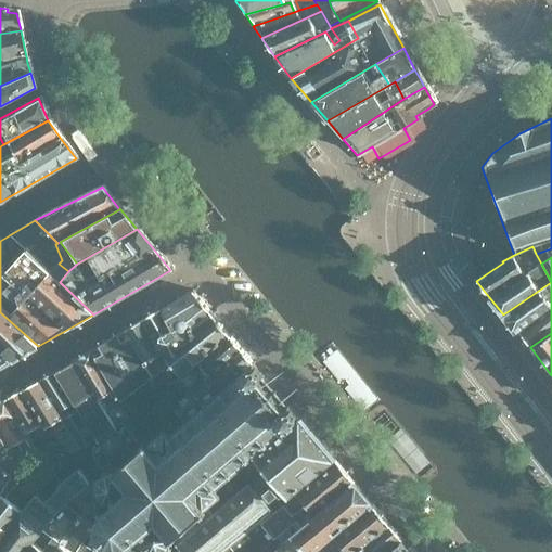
[(551,333),(551,282),(503,315),(530,347),(551,333)]
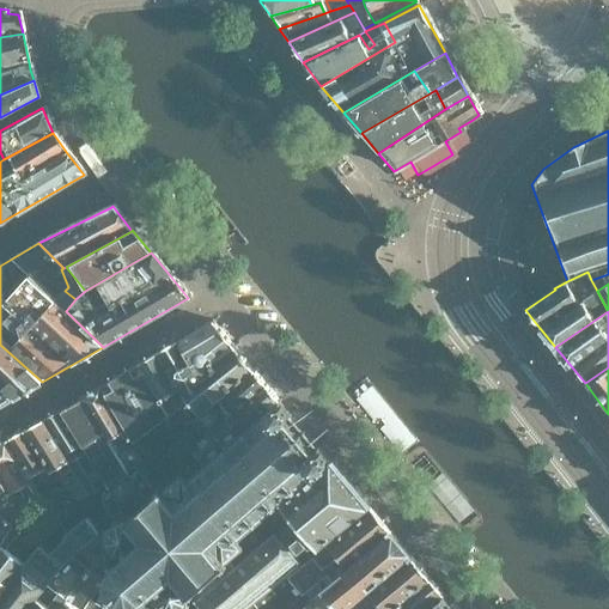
[(190,425),(251,373),(209,323),(182,340),(135,366),(159,403),(168,416),(178,409),(178,402),(182,400),(194,413),(187,419),(190,425)]
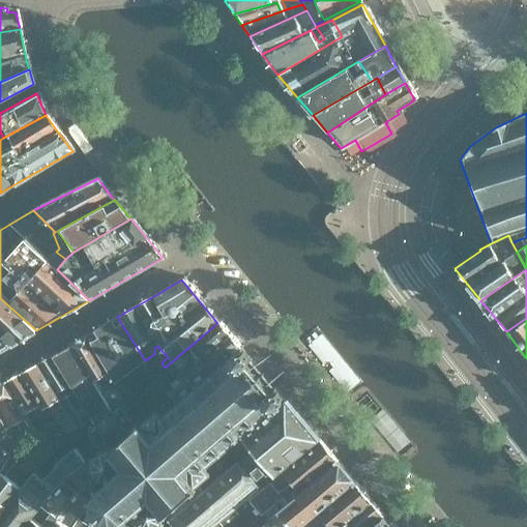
[(36,330),(0,298),(0,335),(10,346),(36,330)]
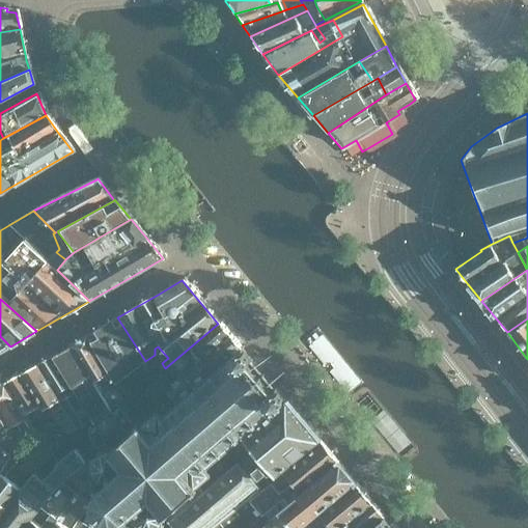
[(145,361),(138,350),(117,317),(86,336),(122,397),(140,385),(132,371),(145,361)]
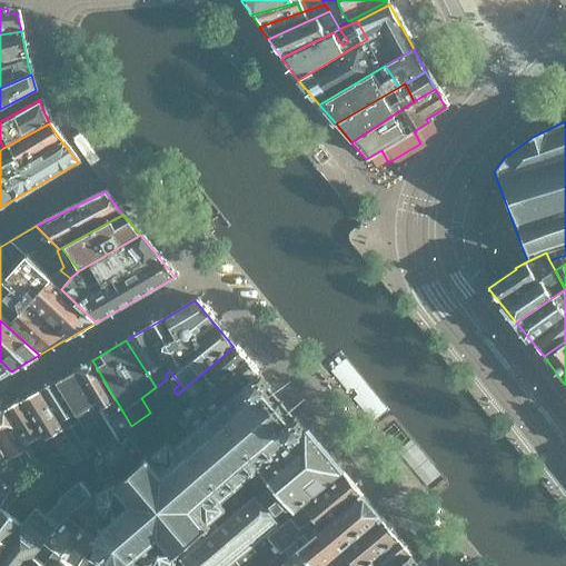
[(189,408),(245,359),(234,347),(177,395),(189,408)]
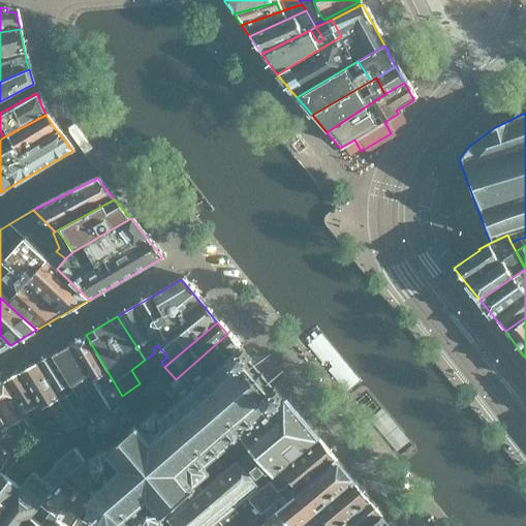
[(204,370),(208,374),(239,347),(227,334),(176,379),(155,397),(158,401),(160,403),(166,398),(173,405),(195,384),(191,380),(204,370)]
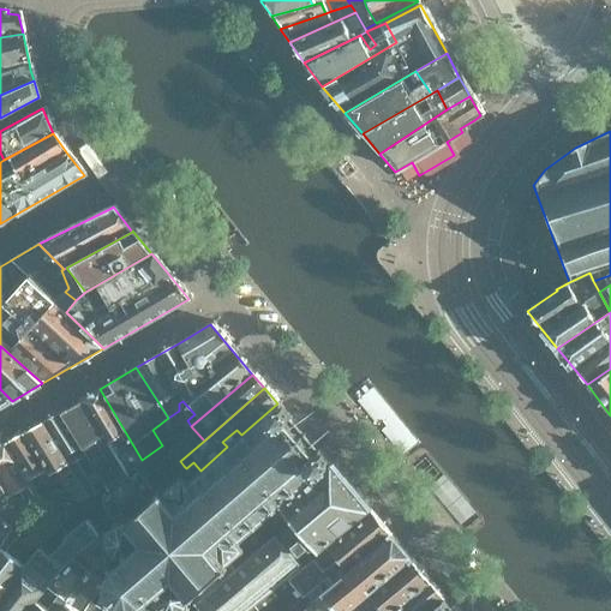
[(0,407),(12,401),(0,389),(0,407)]
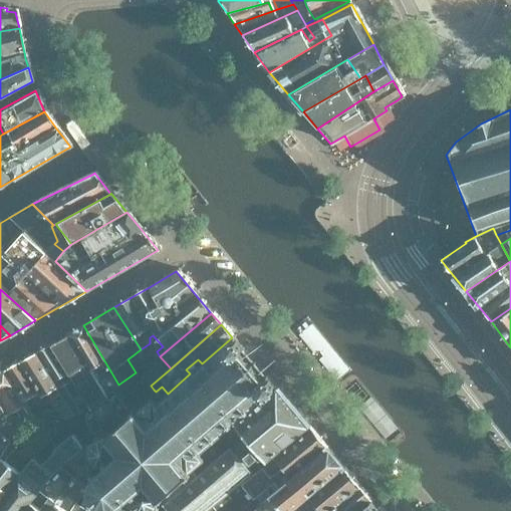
[(118,385),(83,325),(66,334),(103,397),(109,392),(118,385)]
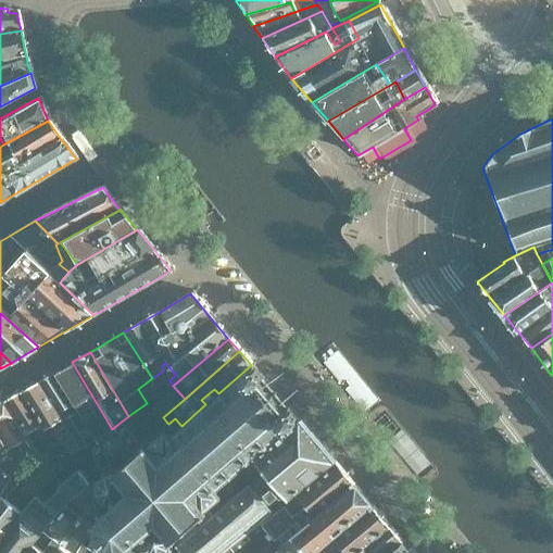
[(112,429),(72,362),(53,373),(73,405),(77,413),(96,444),(98,448),(125,431),(118,424),(112,429)]
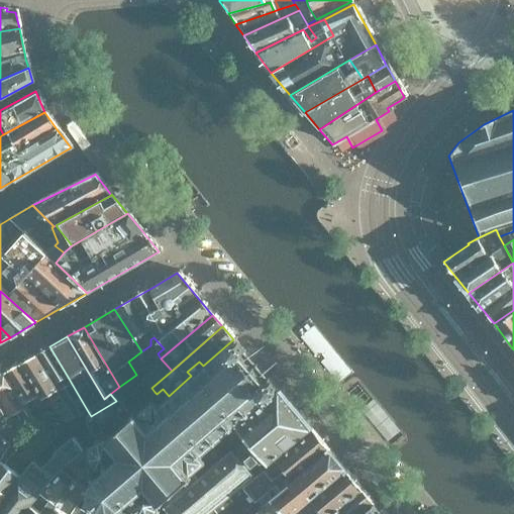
[(220,439),(234,428),(276,393),(277,392),(276,390),(275,390),(268,381),(266,379),(265,380),(254,368),(254,366),(253,366),(252,366),(242,353),(244,352),(242,350),(234,341),(233,339),(163,401),(157,394),(155,392),(101,437),(97,440),(96,440),(95,443),(88,448),(84,447),(83,450),(86,450),(87,458),(85,460),(85,463),(89,461),(91,467),(92,470),(92,473),(91,474),(90,478),(92,480),(87,489),(84,489),(84,491),(87,492),(88,500),(86,501),(86,502),(85,503),(86,504),(89,503),(95,510),(93,513),(96,513),(97,512),(101,513),(111,513),(118,510),(120,512),(122,511),(124,510),(125,511),(128,510),(131,513),(152,513),(156,511),(158,513),(164,507),(169,513),(206,513),(210,510),(239,485),(250,476),(228,448),(220,439)]
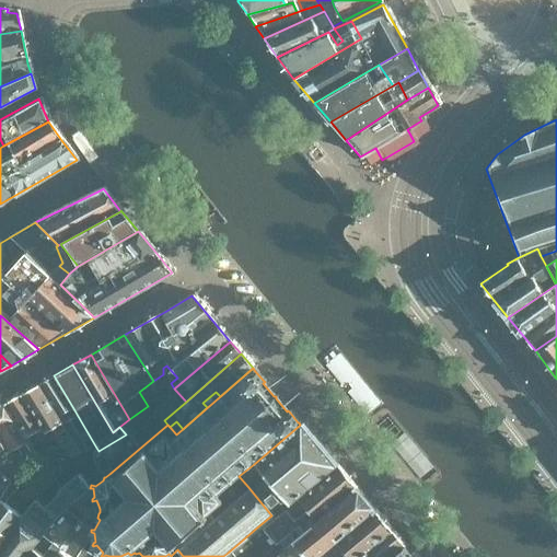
[(96,448),(78,416),(68,421),(64,414),(73,408),(54,375),(36,386),(70,440),(81,459),(96,448)]
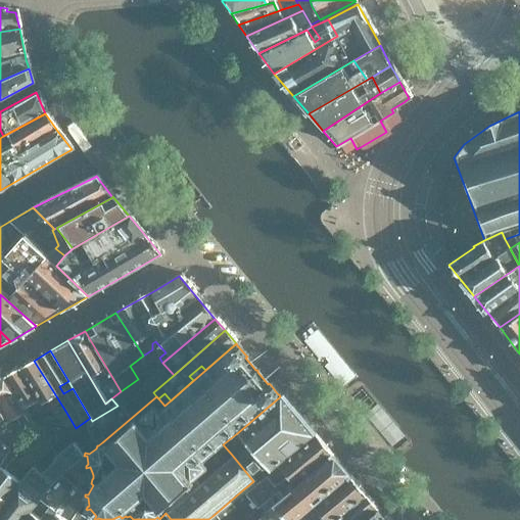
[(65,411),(34,361),(16,370),(40,405),(46,402),(55,417),(65,411)]
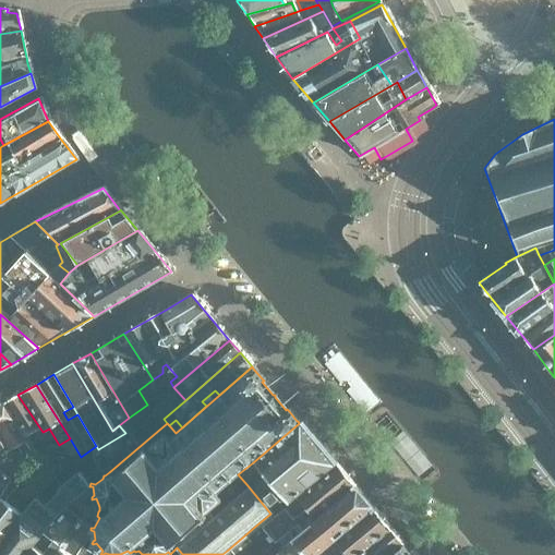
[(43,432),(17,395),(1,405),(23,436),(22,437),(27,445),(45,435),(43,432)]
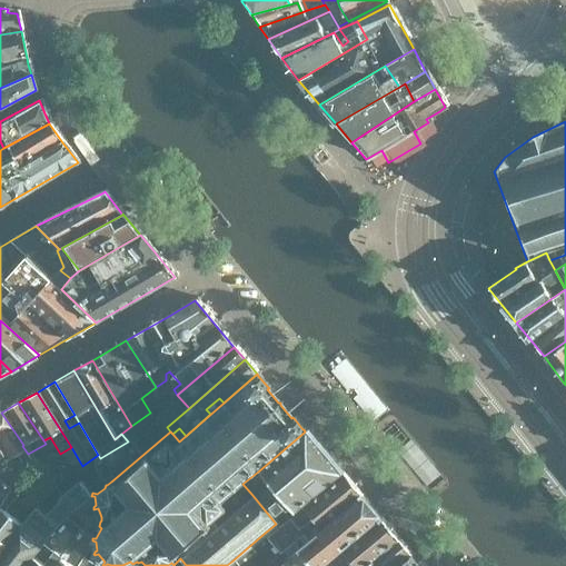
[(23,445),(1,413),(0,413),(0,453),(6,462),(17,455),(23,467),(32,460),(28,454),(22,446),(23,445)]
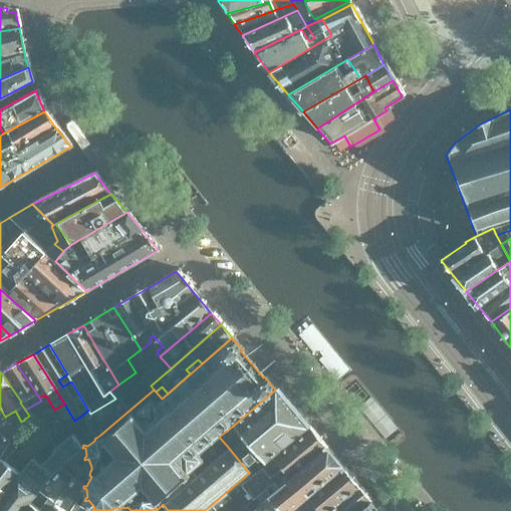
[(270,454),(305,425),(298,417),(285,401),(284,401),(275,390),(233,426),(240,435),(227,446),(243,465),(257,453),(263,460),(270,454)]
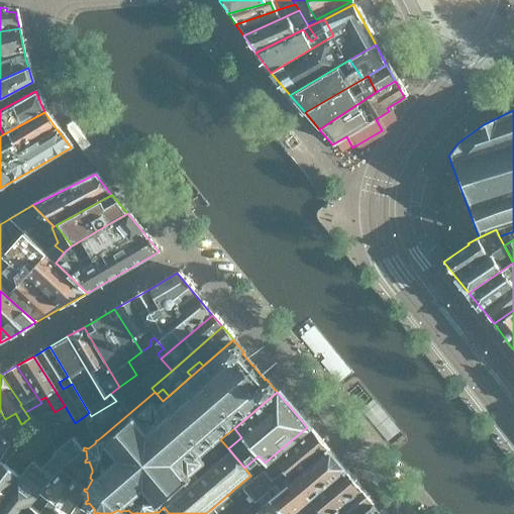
[(58,473),(64,466),(83,450),(84,447),(88,448),(95,443),(96,440),(97,440),(101,437),(127,415),(116,401),(91,416),(89,413),(88,414),(87,416),(86,417),(85,419),(85,420),(85,422),(85,424),(85,426),(85,427),(53,453),(55,455),(39,469),(30,461),(24,470),(0,500),(0,513),(22,513),(28,507),(38,494),(58,473)]
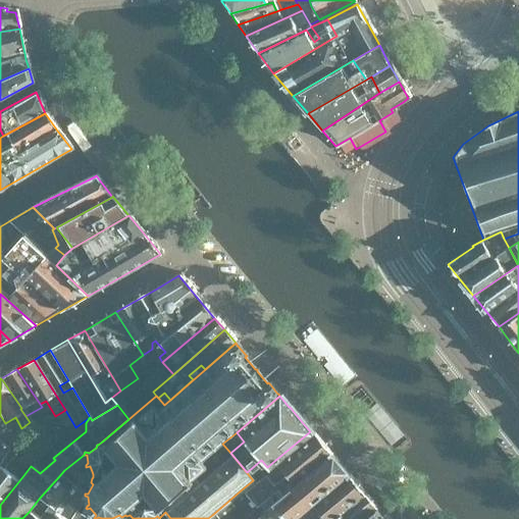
[(15,442),(47,415),(42,407),(26,416),(30,422),(21,428),(12,434),(15,442)]
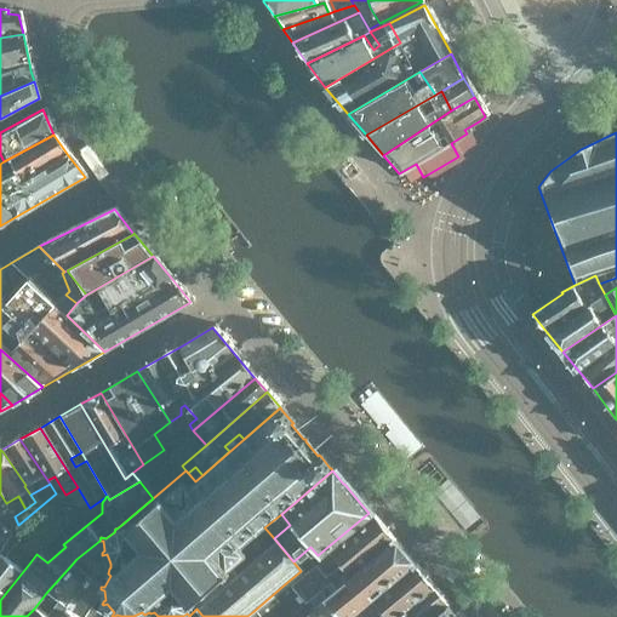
[(6,503),(0,493),(0,525),(10,533),(16,527),(18,525),(15,516),(6,503)]
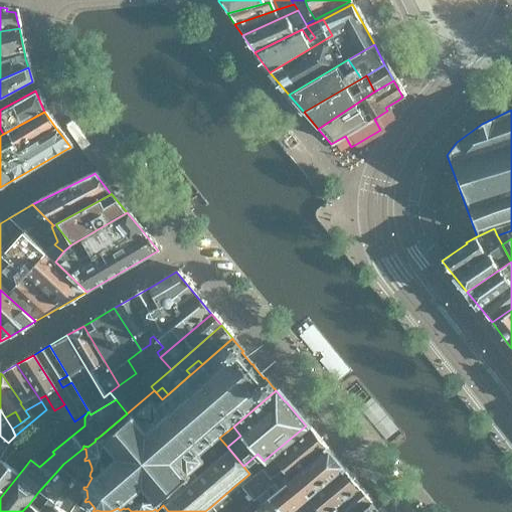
[(251,499),(321,444),(306,425),(271,455),(279,465),(267,476),(259,467),(249,474),(238,483),(251,499)]
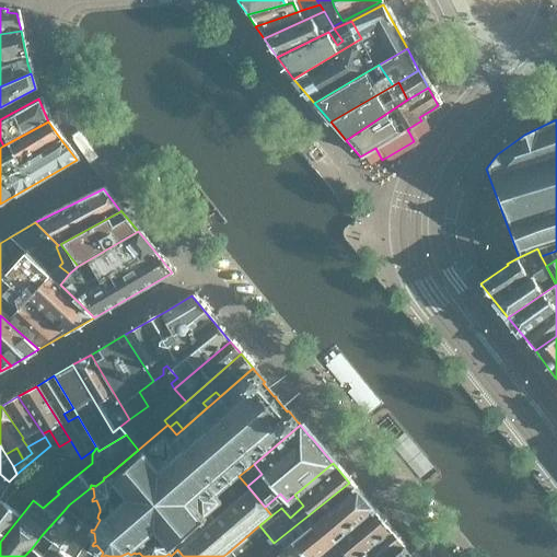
[(0,542),(26,509),(10,495),(16,488),(13,486),(19,479),(14,476),(9,482),(0,474),(0,542)]
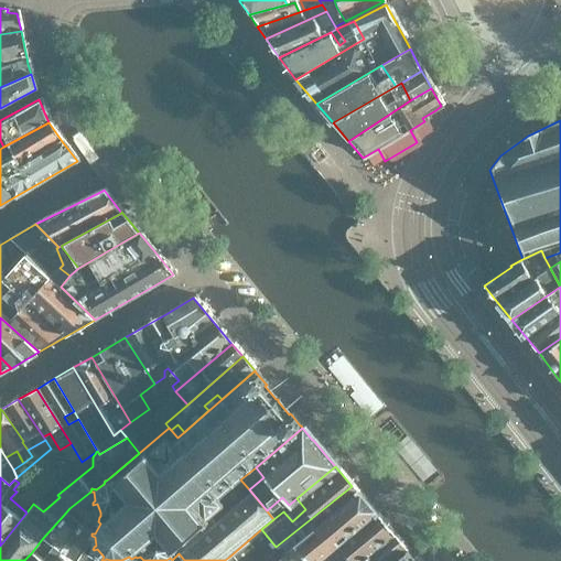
[(306,560),(294,546),(357,493),(357,492),(352,486),(276,547),(261,529),(229,557),(232,560),(306,560)]
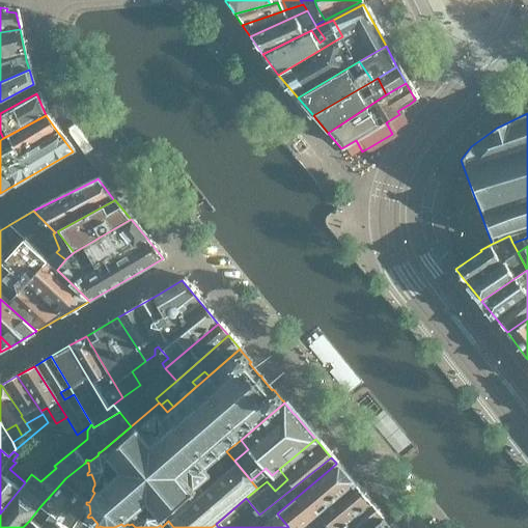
[(309,527),(357,489),(336,464),(277,513),(288,527),(309,527)]
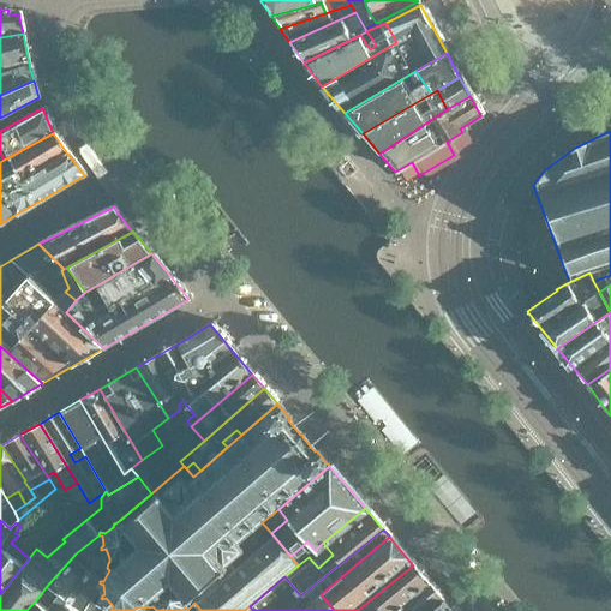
[(59,610),(84,576),(69,562),(46,587),(54,597),(45,610),(41,610),(34,603),(27,610),(59,610)]
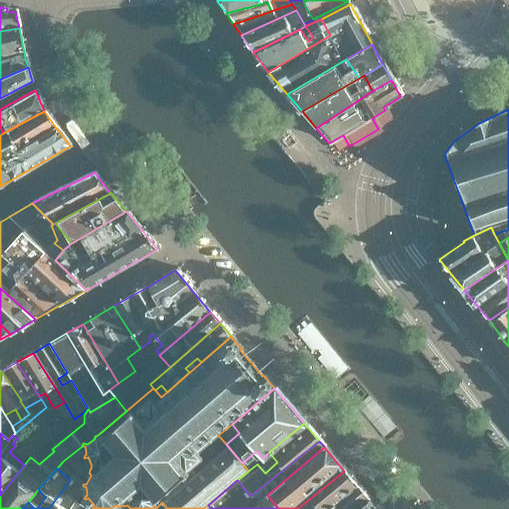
[(330,508),(356,486),(350,478),(344,471),(298,508),(314,508),(315,507),(316,508),(330,508)]
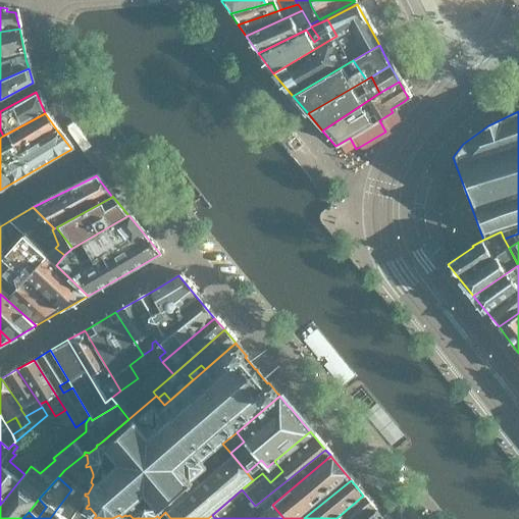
[(57,518),(66,505),(76,511),(85,497),(71,489),(50,518),(57,518)]
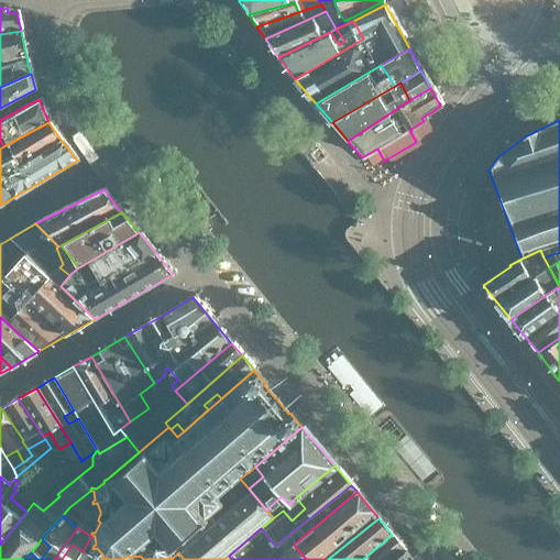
[(394,559),(405,551),(406,550),(392,535),(363,559),(394,559)]
